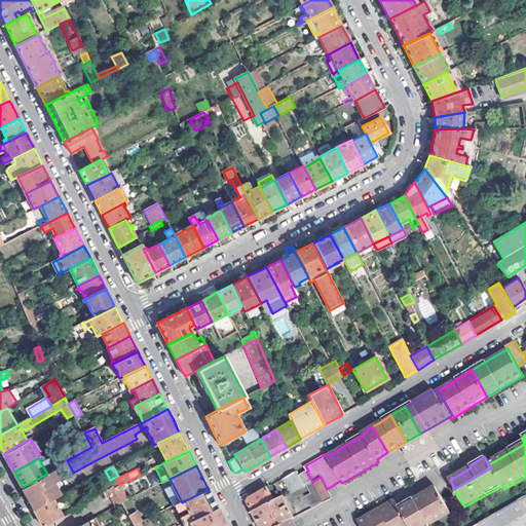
[(33,506),(35,511),(53,499),(61,495),(58,489),(53,483),(60,479),(61,478),(55,470),(47,474),(23,487),(30,499),(33,506)]
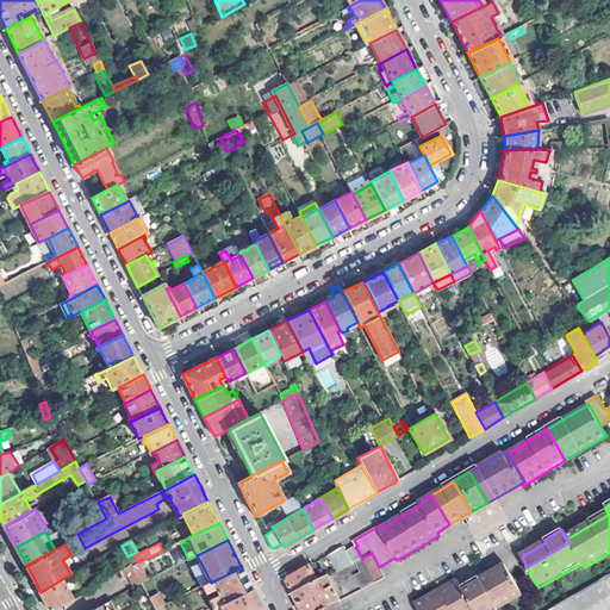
[(343,546),(336,551),(344,567),(353,562),(347,552),(343,546)]
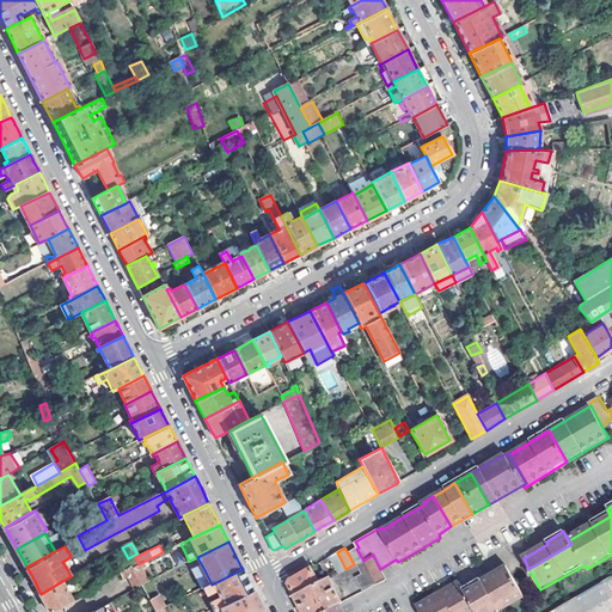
[(348,554),(354,564),(363,561),(356,549),(348,554)]
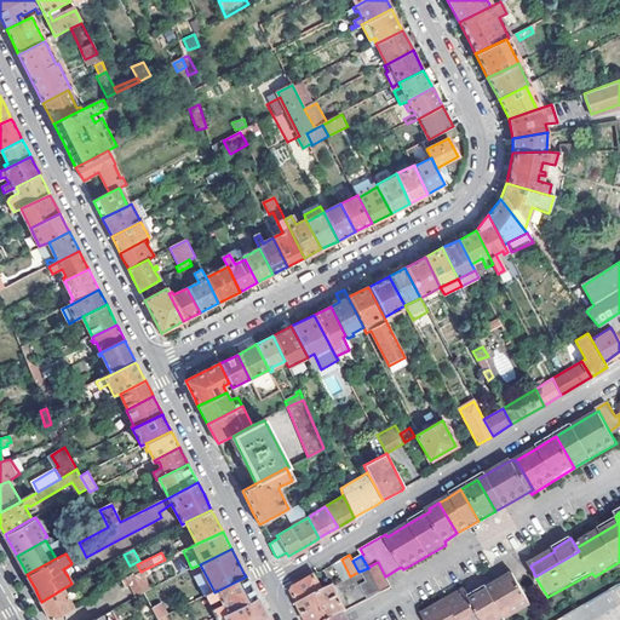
[(333,564),(343,581),(350,577),(342,560),(333,564)]
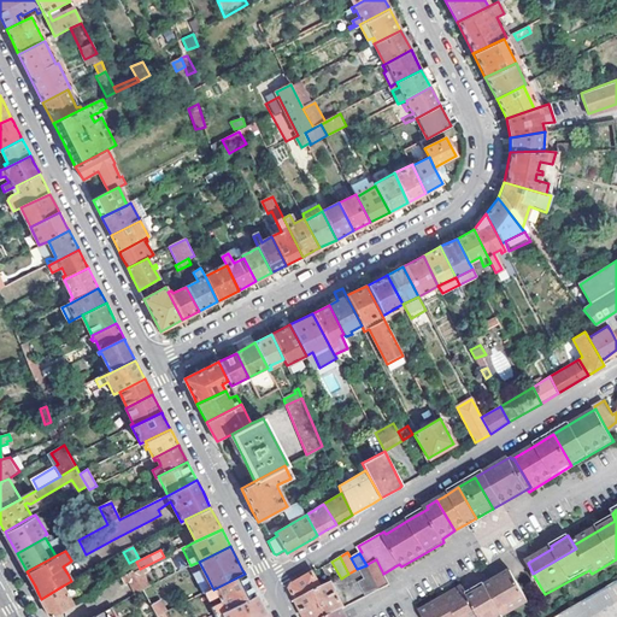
[(368,564),(380,588),(388,583),(383,574),(376,559),(368,564)]
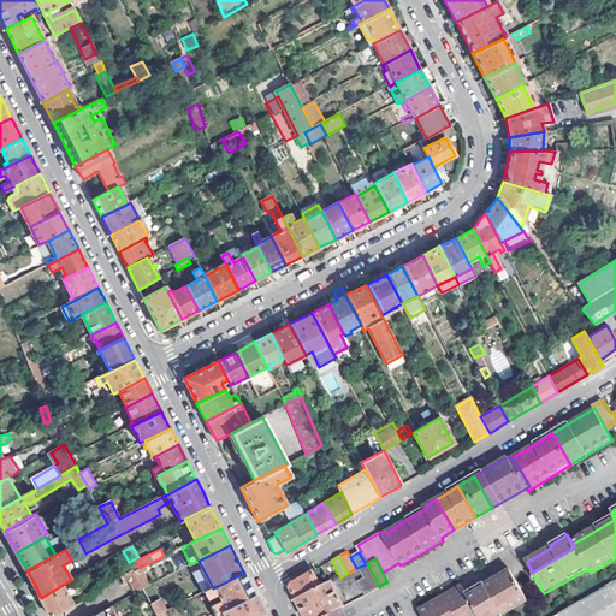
[(148,569),(146,564),(134,570),(136,576),(143,573),(148,569)]
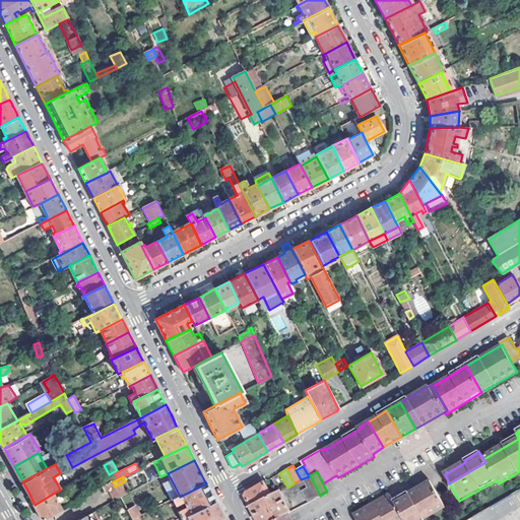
[(103,486),(106,492),(109,491),(115,501),(121,497),(115,486),(113,481),(112,480),(103,486)]
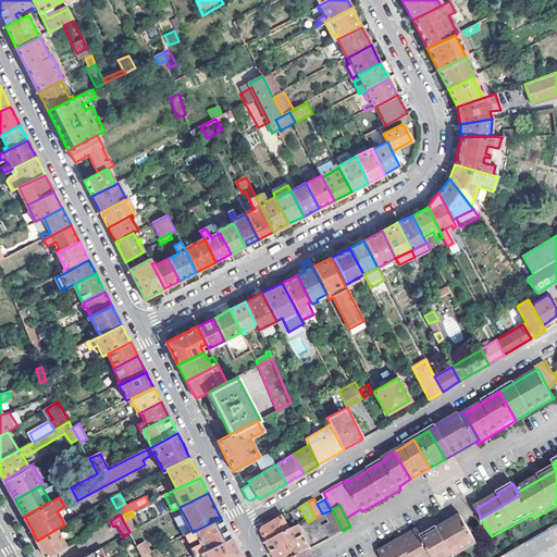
[(516,523),(517,525),(533,517),(532,515),(516,523)]
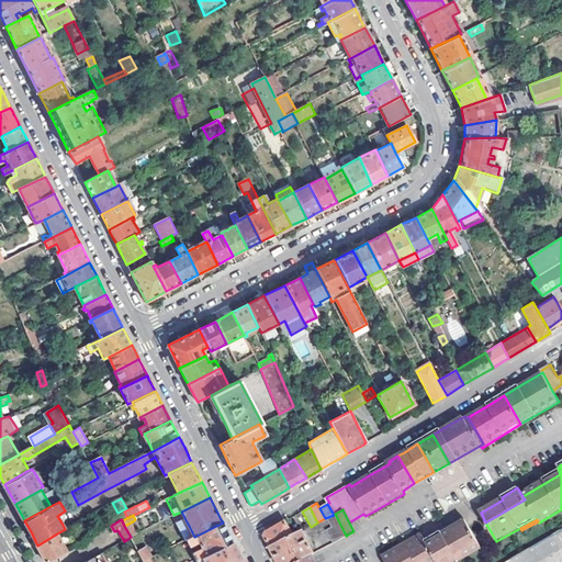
[(271,548),(293,536),(285,521),(269,531),(266,538),(271,548)]
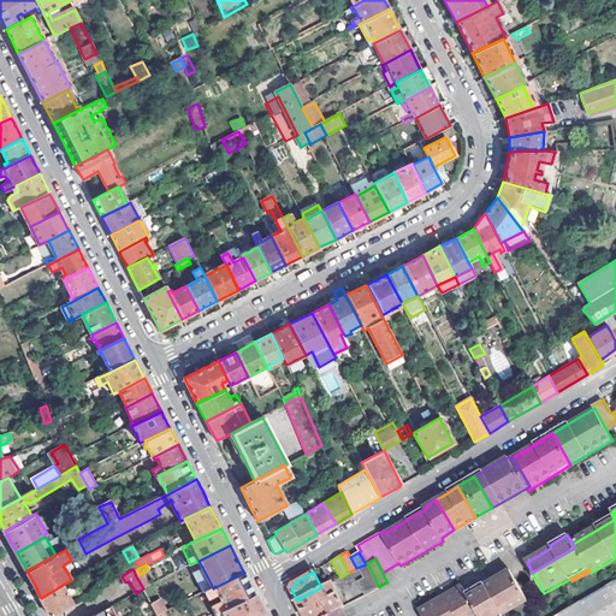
[(484,585),(483,582),(465,593),(473,608),(516,582),(509,572),(484,585)]
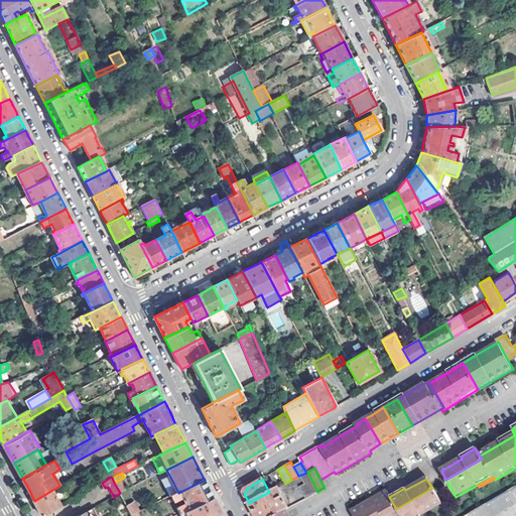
[(120,493),(126,490),(120,480),(114,483),(120,493)]
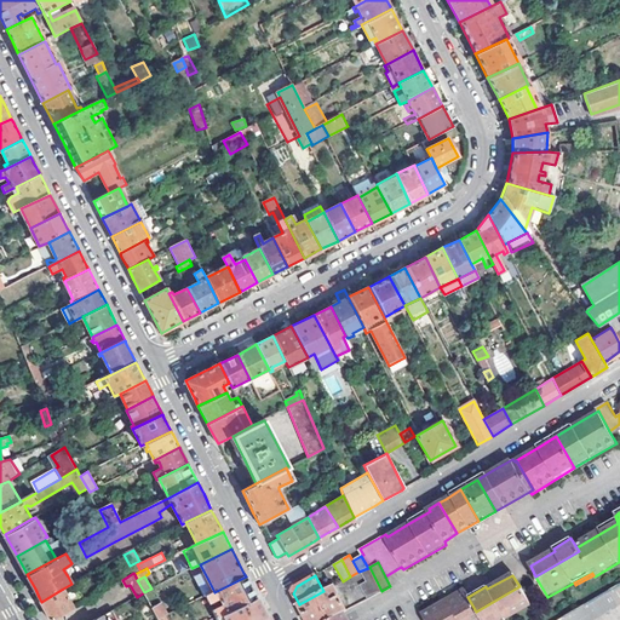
[(220,607),(213,610),(217,618),(256,597),(247,580),(246,577),(214,592),(206,597),(210,603),(220,597),(225,606),(223,608),(220,607)]
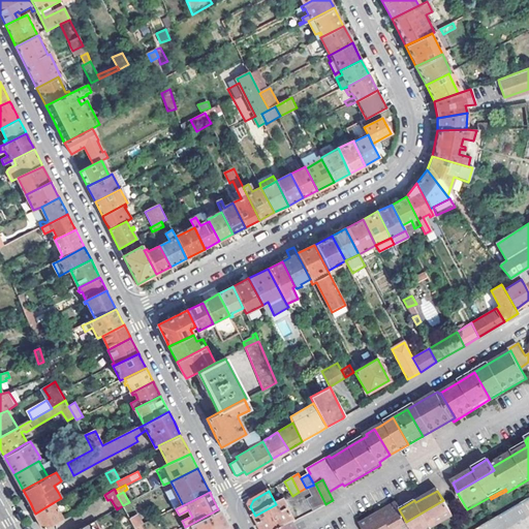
[(178,495),(169,499),(175,509),(176,509),(183,505),(178,495)]
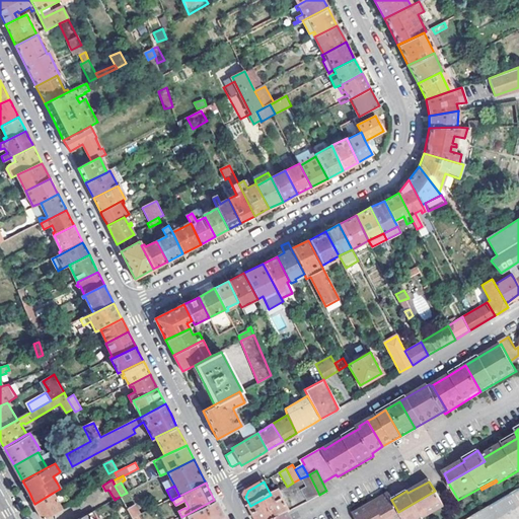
[(497,518),(518,506),(518,489),(470,518),(497,518)]
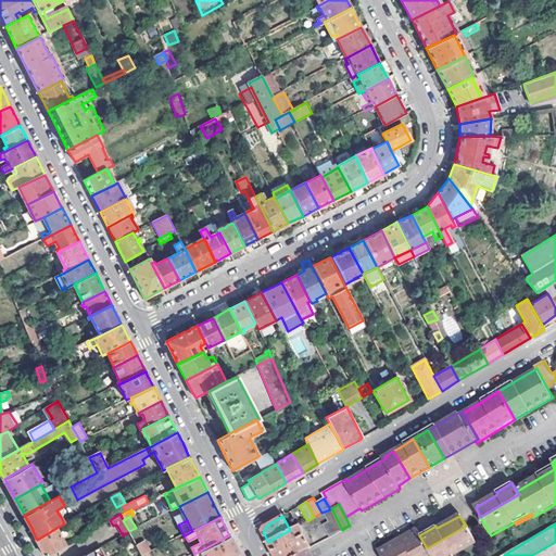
[(311,546),(300,525),(290,530),(268,542),(270,546),(275,555),(291,555),(307,547),(311,546)]
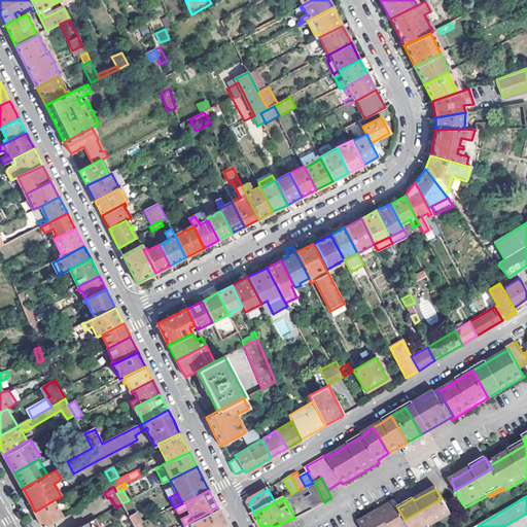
[(358,523),(360,526),(430,526),(451,516),(442,498),(405,520),(397,507),(394,502),(358,523)]
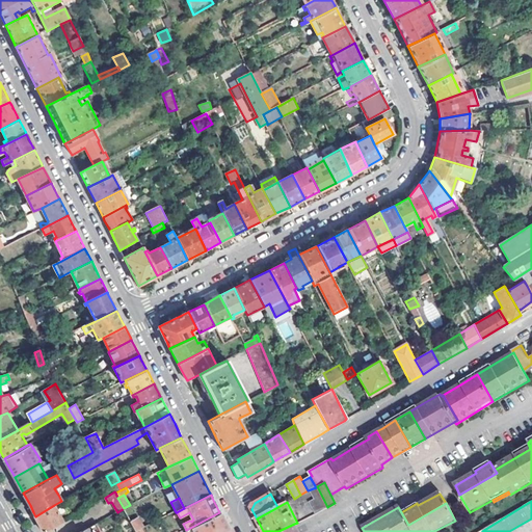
[(38,522),(45,531),(46,531),(63,522),(54,505),(35,516),(38,522)]
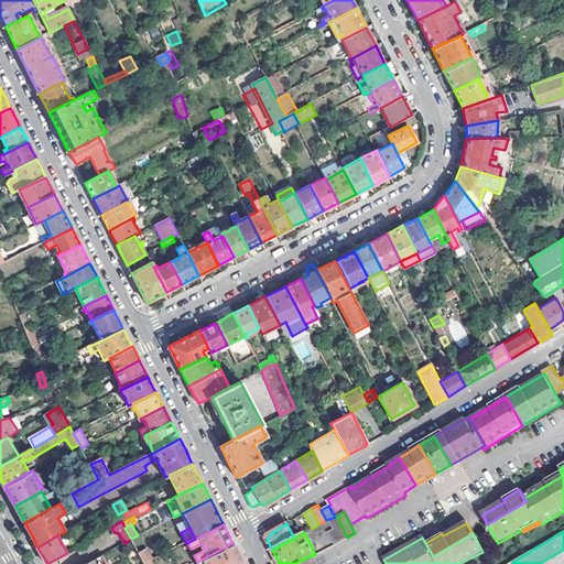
[(241,563),(243,563),(239,555),(232,543),(197,562),(198,563),(241,563)]
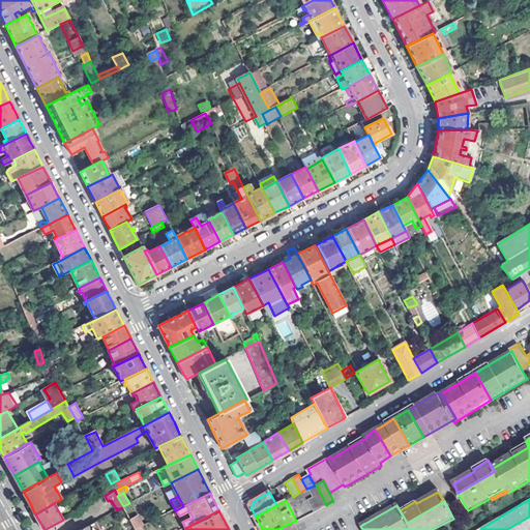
[(139,516),(130,519),(137,529),(142,527),(144,526),(139,516)]
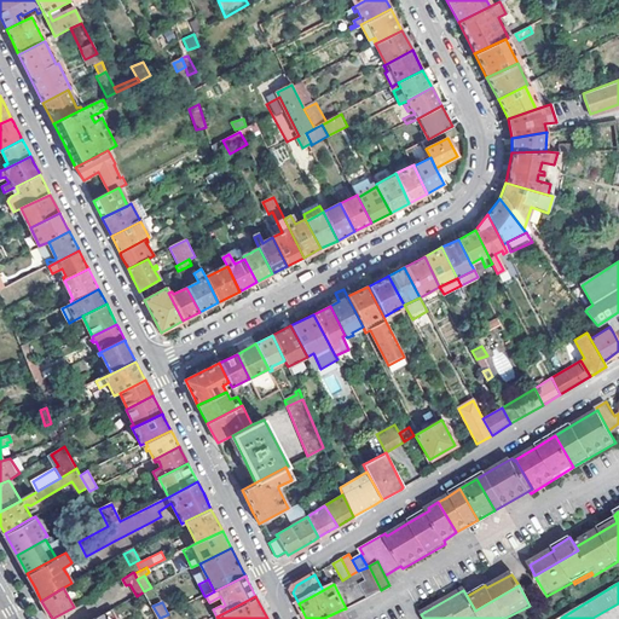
[(81,618),(74,607),(53,618),(81,618)]
